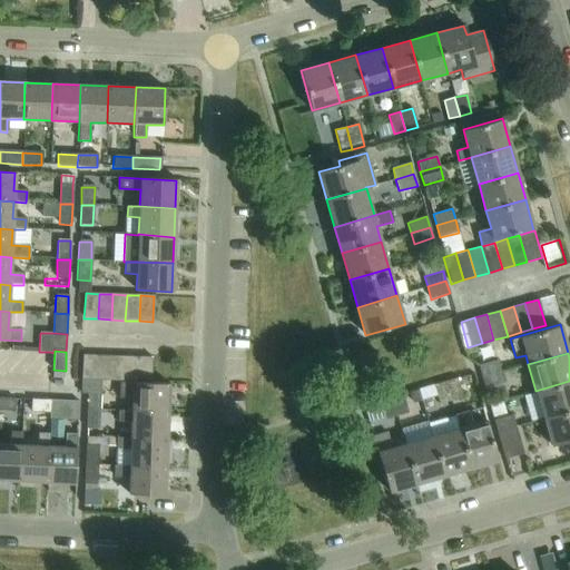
[(95,381),(97,356),(82,355),(81,380),(95,381)]
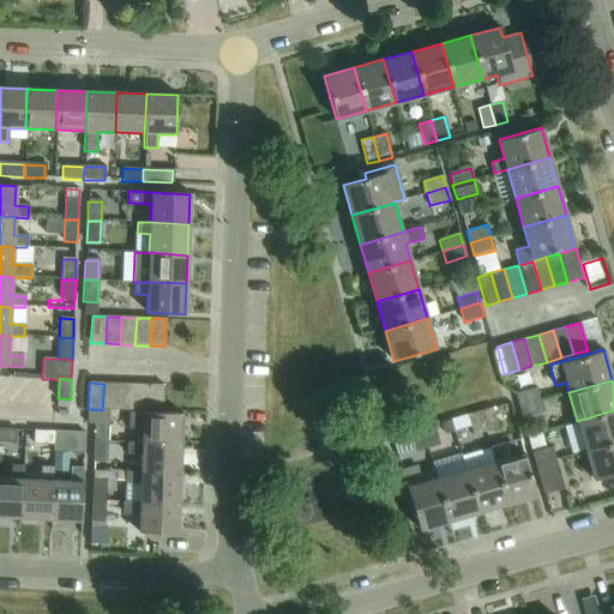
[(118,410),(119,384),(104,384),(102,410),(109,410),(118,410)]
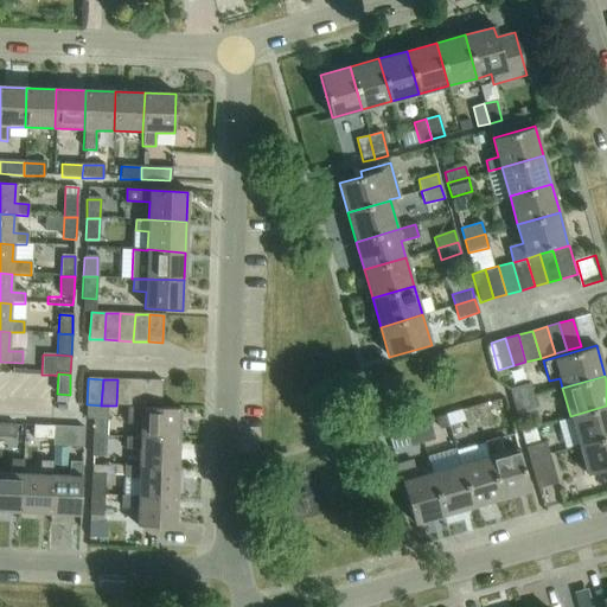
[(131,407),(132,381),(117,379),(116,406),(131,407)]
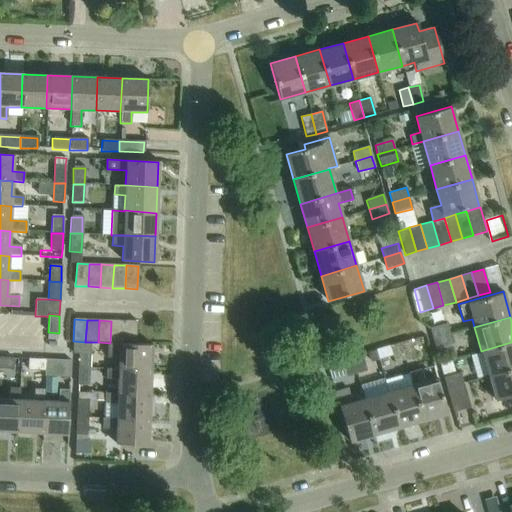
[(123,344),(124,321),(111,321),(110,343),(123,344)]
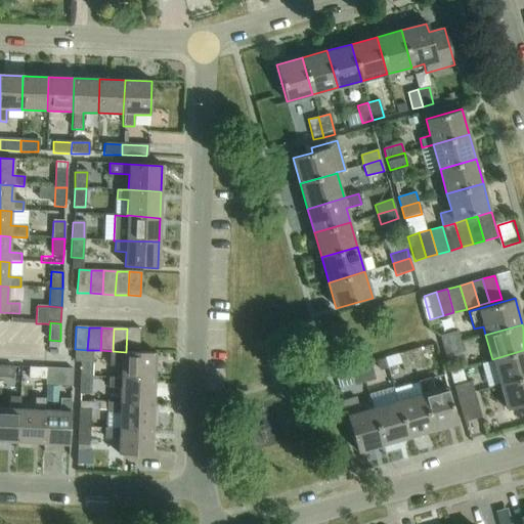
[(127,329),(126,352),(138,352),(138,330),(127,329)]
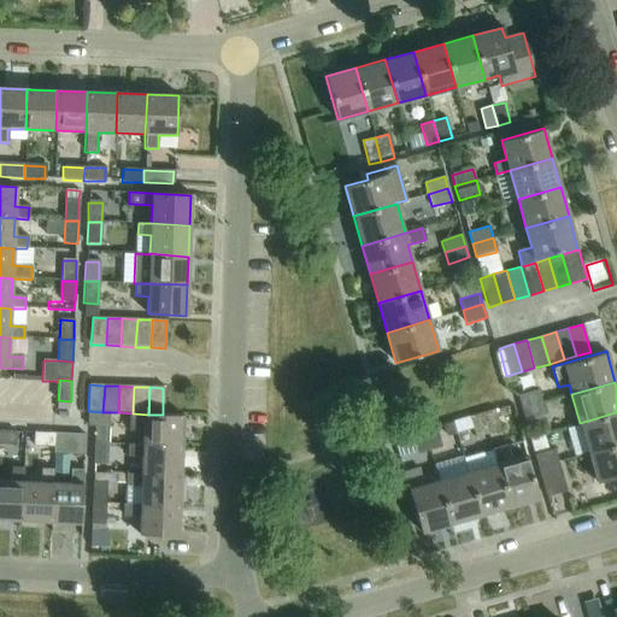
[(523,409),(542,403),(539,391),(519,395),(523,409)]
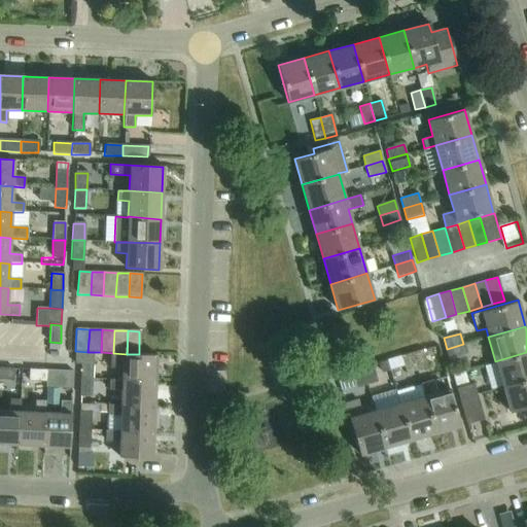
[(463,344),(447,349),(449,358),(466,354),(463,344)]
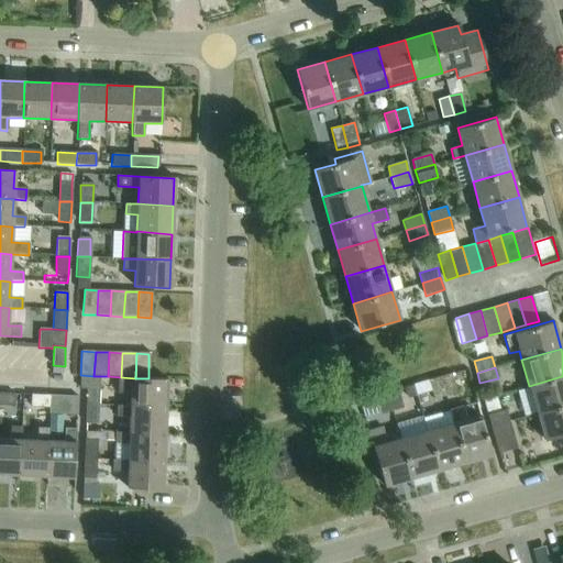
[(441,377),(446,395),(456,392),(451,374),(441,377)]
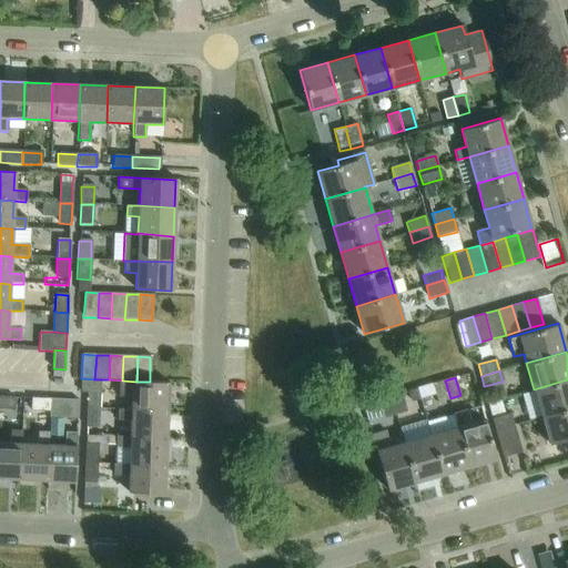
[(87,408),(100,409),(101,379),(94,379),(81,378),(80,393),(88,393),(87,408)]
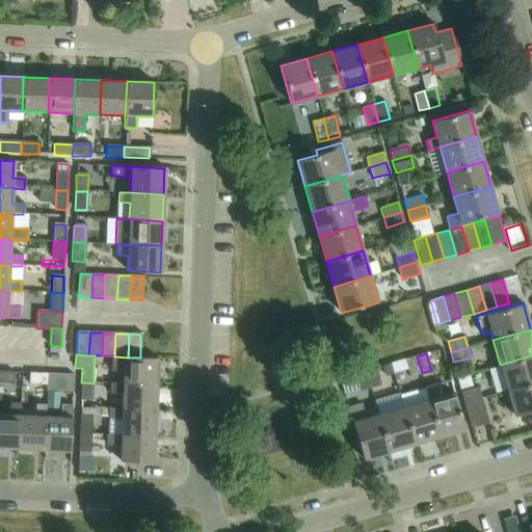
[(507,391),(531,383),(531,355),(500,365),(507,391)]
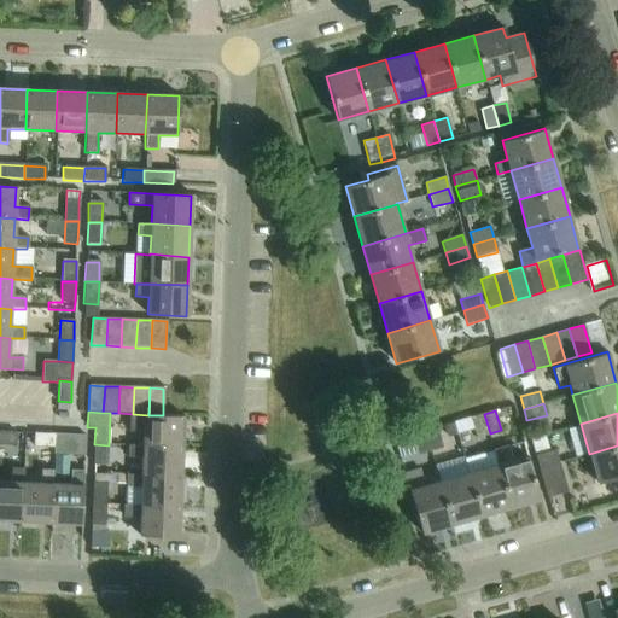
[(477,437),(490,433),(484,414),(471,418),(477,437)]
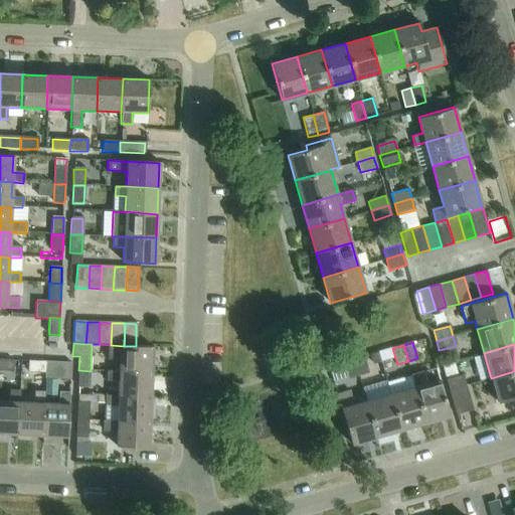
[(119,372),(152,373),(153,347),(108,346),(108,360),(119,361),(119,372)]
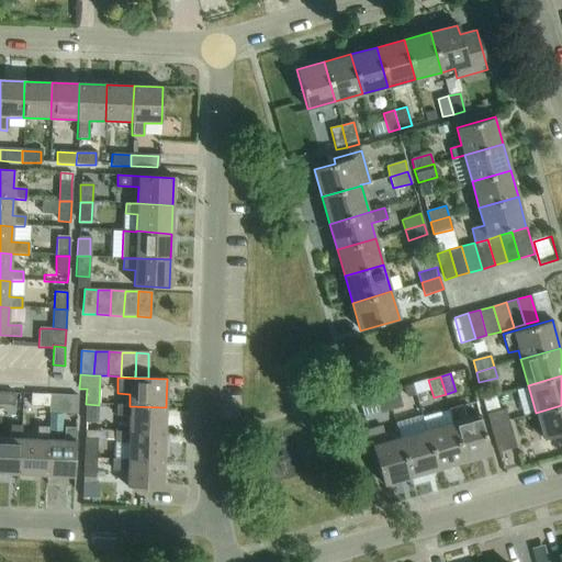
[(386,392),(392,411),(402,407),(397,389),(386,392)]
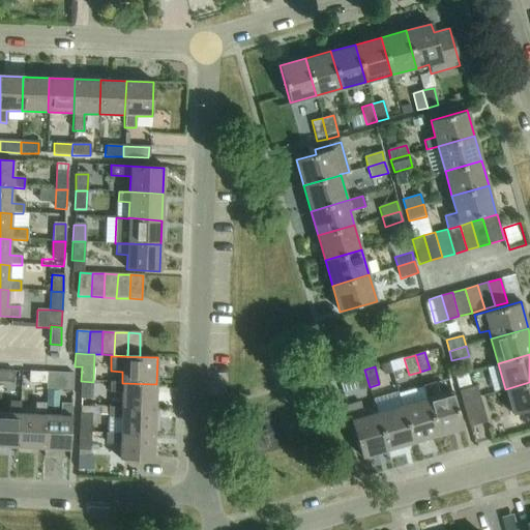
[(0,370),(0,381),(13,382),(13,371),(0,370)]
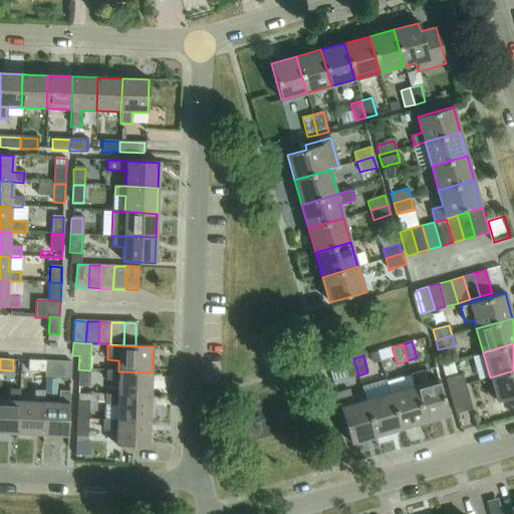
[(347,378),(358,375),(353,358),(343,361),(347,378)]
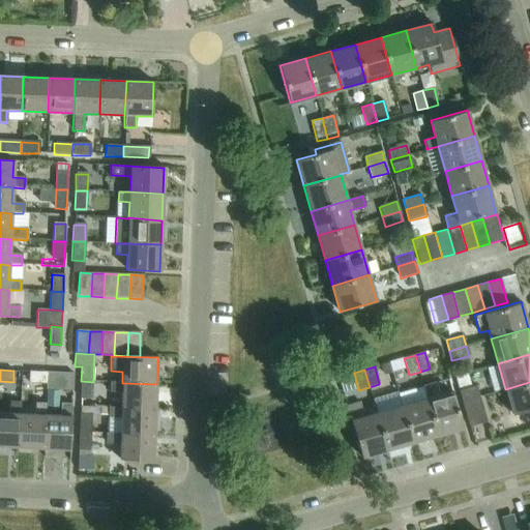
[(46,383),(47,372),(29,371),(29,382),(46,383)]
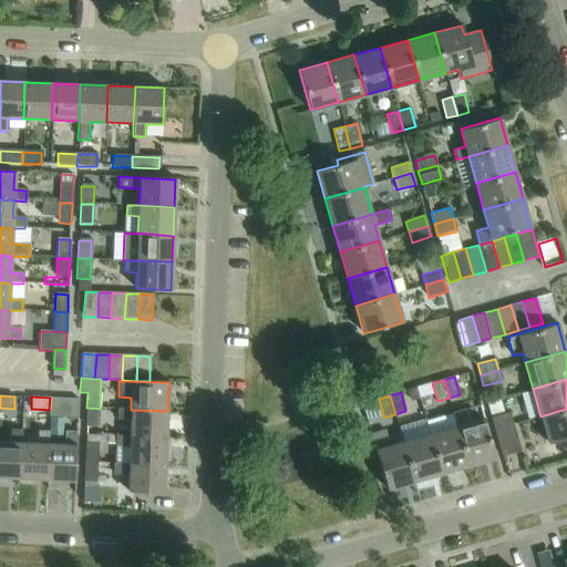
[(50,398),(49,410),(49,416),(76,418),(78,399),(50,398)]
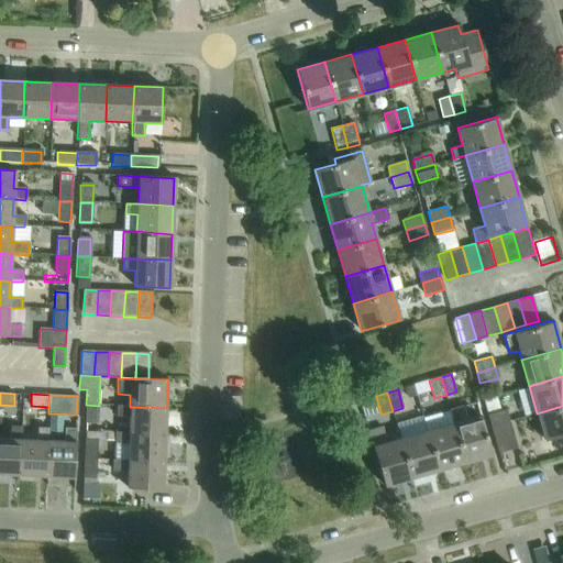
[(99,424),(99,406),(86,405),(86,423),(99,424)]
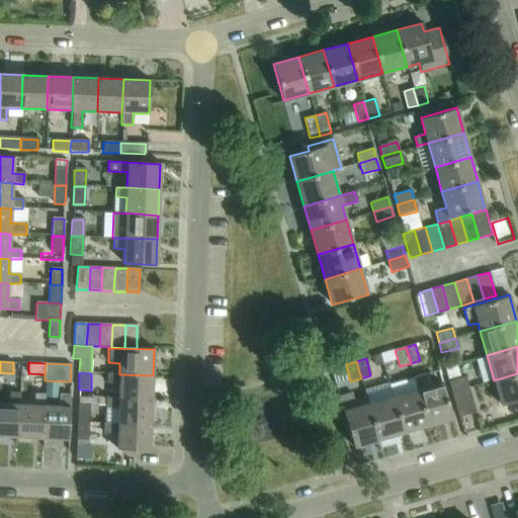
[(152,401),(153,375),(119,374),(107,373),(107,383),(119,383),(118,399),(152,401)]
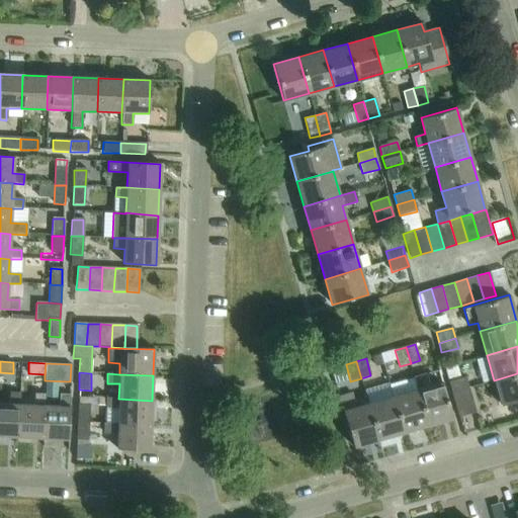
[(517,373),(494,380),(501,405),(517,400),(517,373)]
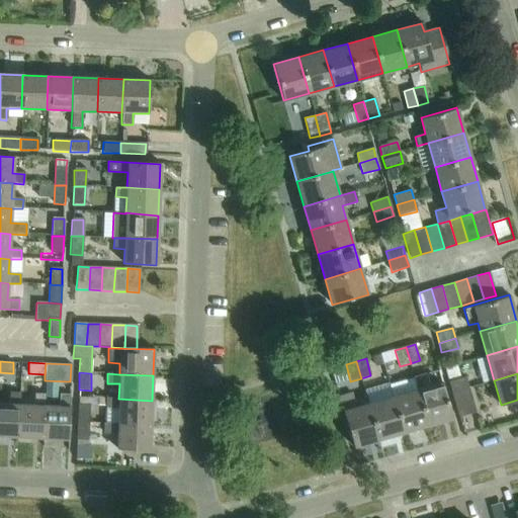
[(451,393),(468,387),(466,377),(448,382),(451,393)]
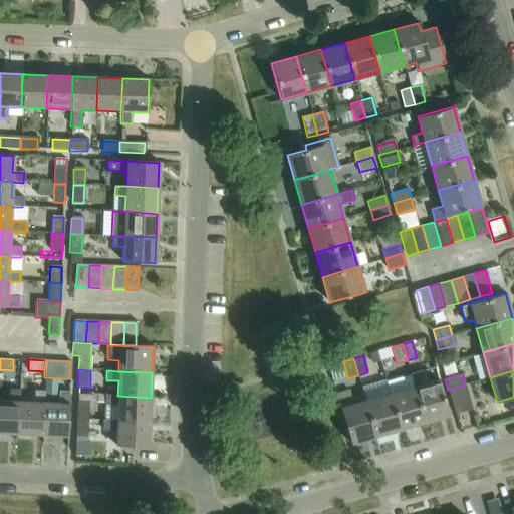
[(415,387),(425,423),(450,416),(439,379),(415,387)]
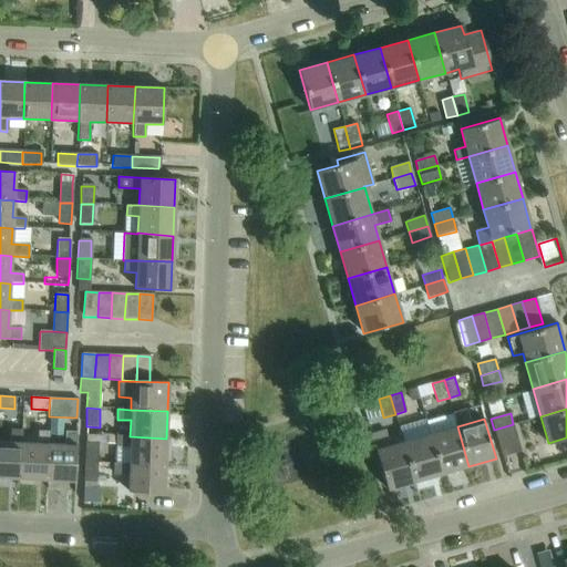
[(513,424),(494,430),(502,457),(521,452),(513,424)]
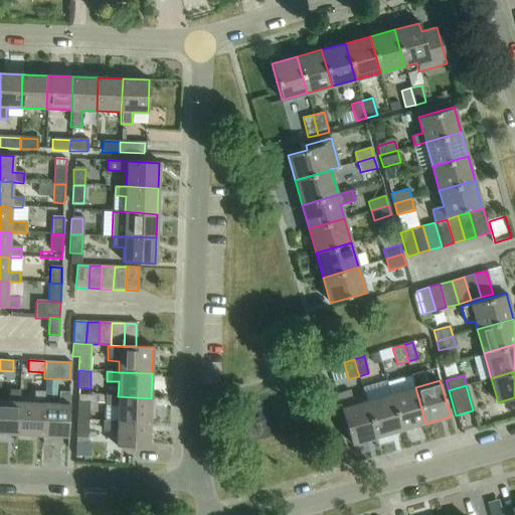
[(401,431),(425,423),(415,387),(390,393),(401,431)]
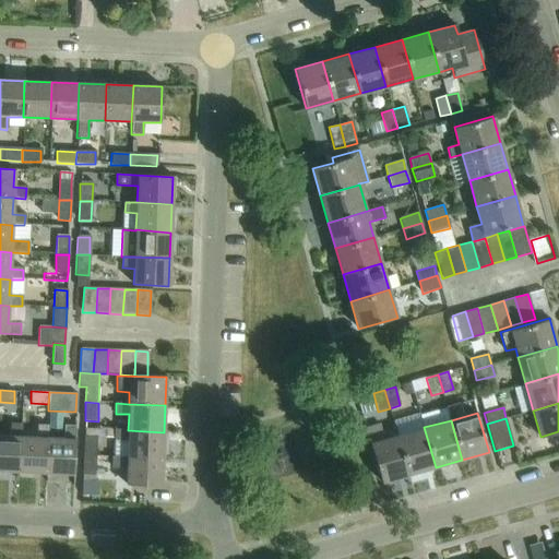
[(0,471),(19,472),(20,437),(21,424),(10,424),(9,436),(0,435),(0,471)]
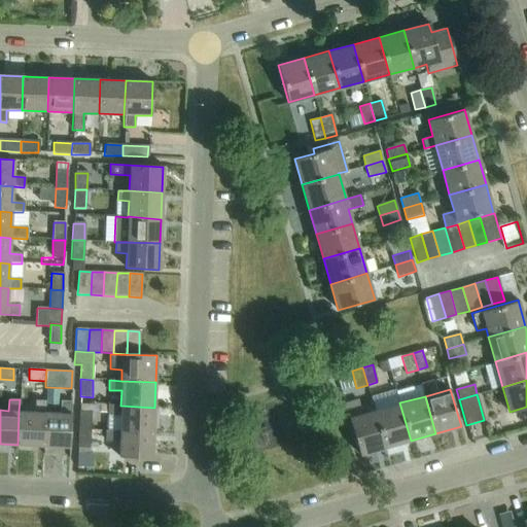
[(386,448),(375,410),(373,402),(360,407),(358,399),(345,403),(359,455),(386,448)]
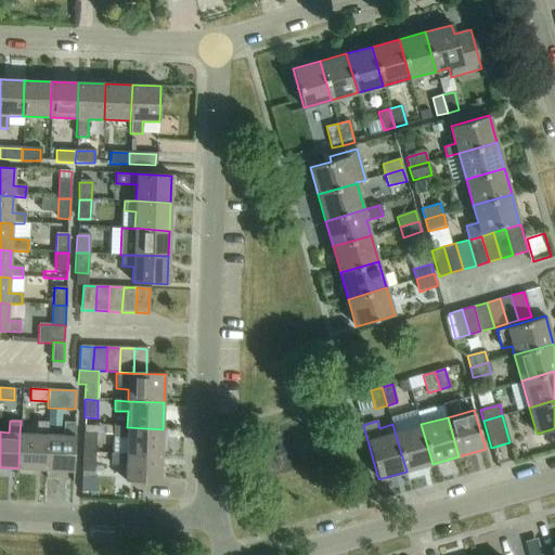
[(44,469),(47,435),(47,422),(36,422),(36,434),(20,434),(18,468),(44,469)]
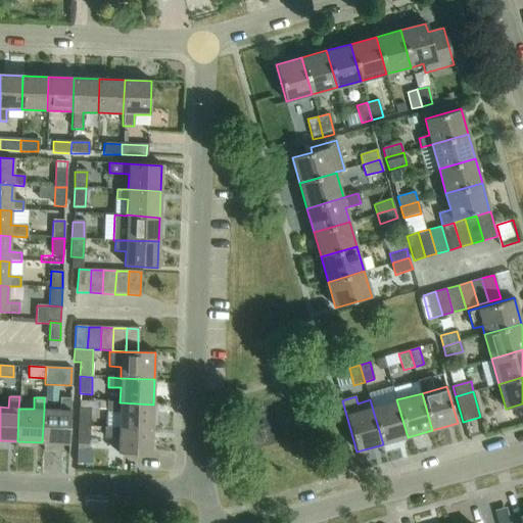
[(44,410),(42,442),(68,443),(70,398),(59,397),(59,410),(44,410)]
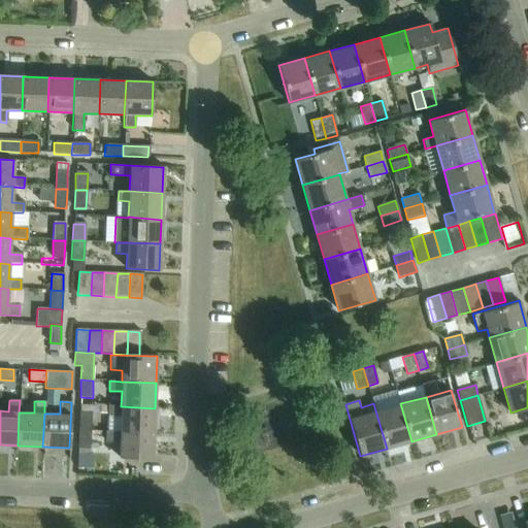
[(387,449),(411,441),(400,403),(375,410),(387,449)]
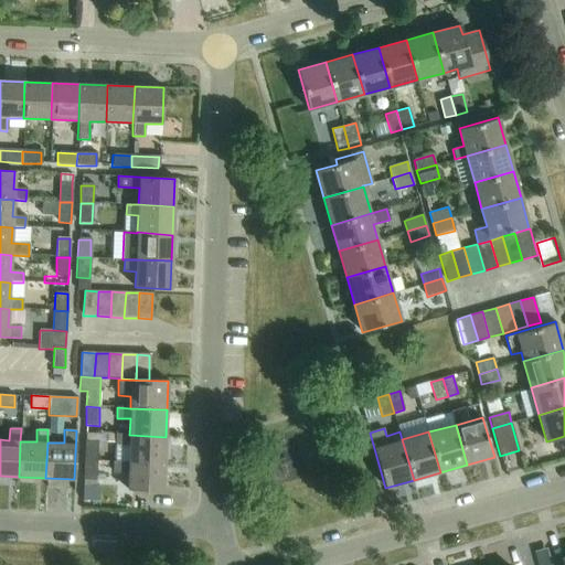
[(128,461),(164,464),(164,456),(167,457),(168,437),(166,437),(129,435),(106,434),(106,441),(116,441),(116,445),(129,446),(128,461)]
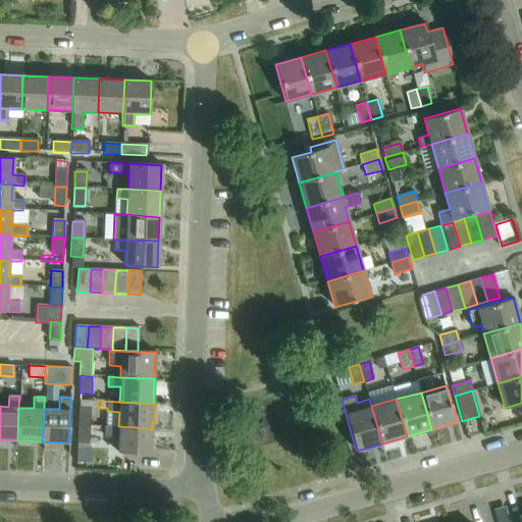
[(77,425),(90,426),(91,408),(79,407),(77,425)]
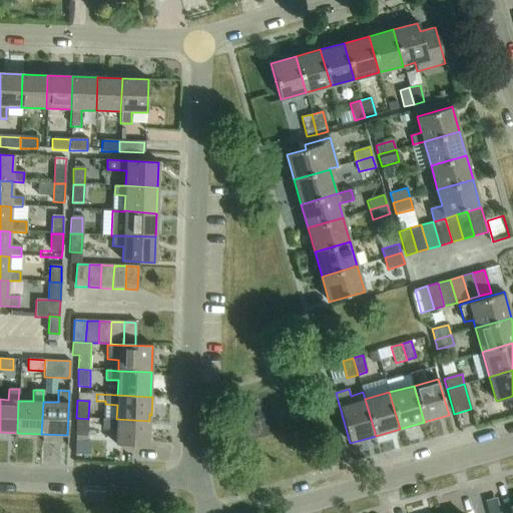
[(88,436),(88,419),(76,418),(76,436),(88,436)]
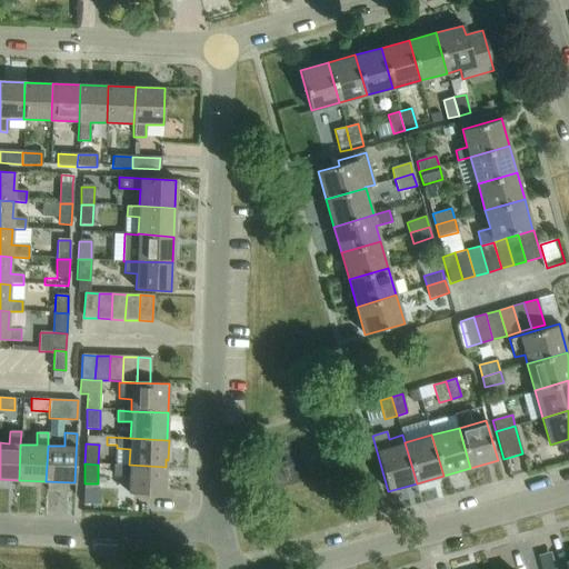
[(166,467),(129,465),(115,465),(113,477),(129,477),(128,493),(165,495),(166,467)]
